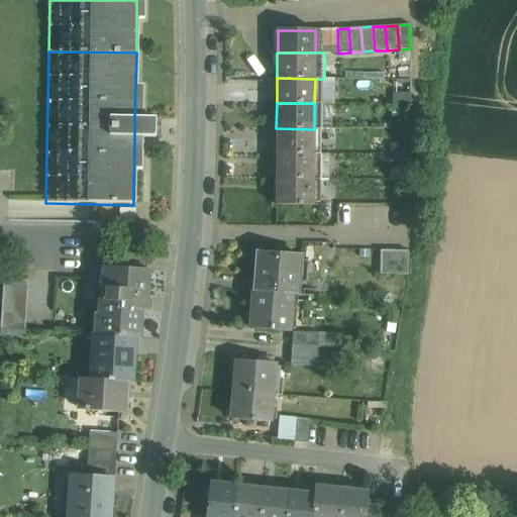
[(153,118),(141,118),(141,138),(153,138),(153,118)]
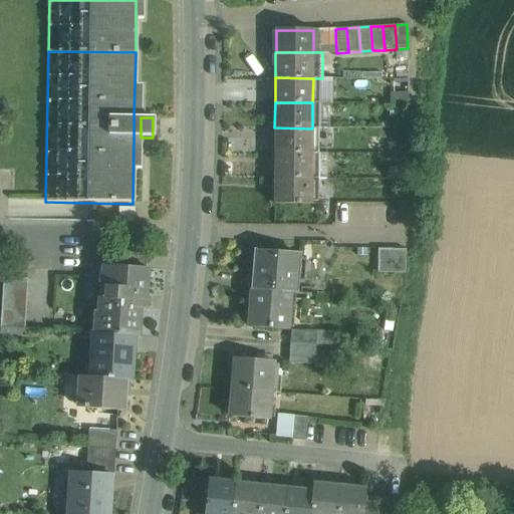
[(312,129),(274,127),(274,153),(312,153),(312,129)]
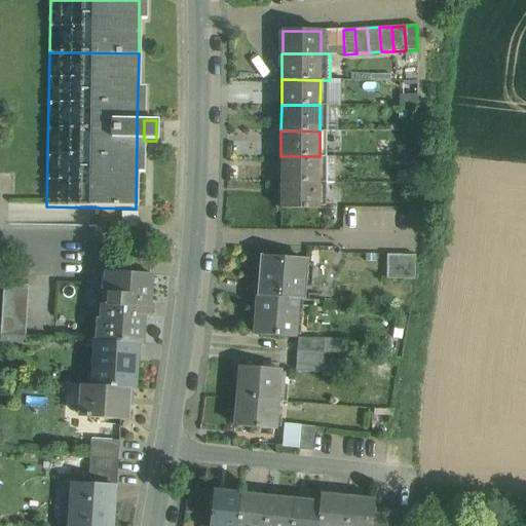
[(320,156),(280,156),(280,182),(320,183),(320,156)]
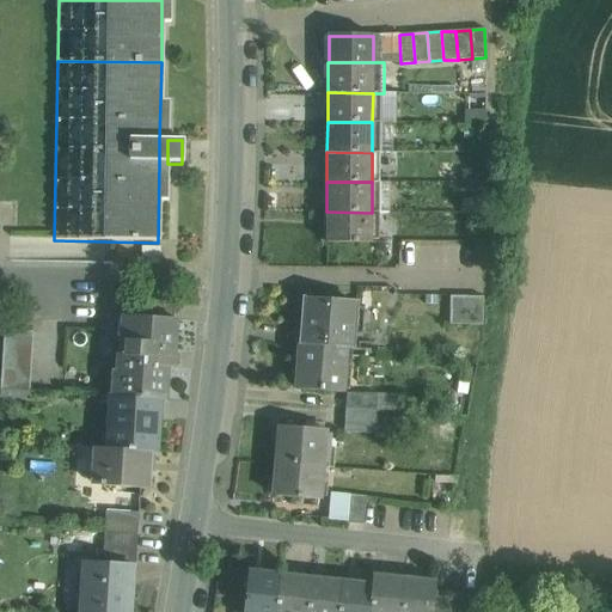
[(372,213),(326,212),(326,243),(371,243),(372,213)]
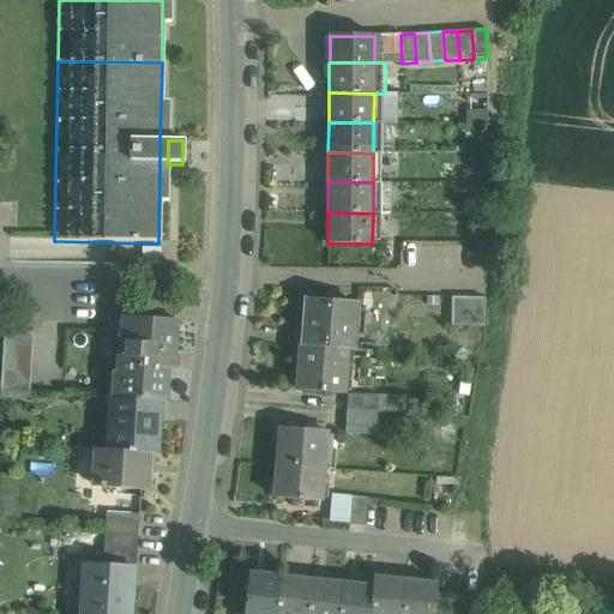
[(468,298),(451,296),(450,325),(468,326),(468,298)]
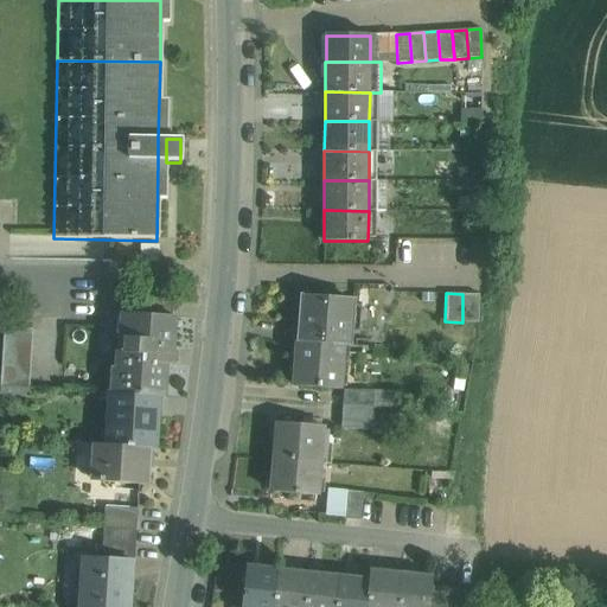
[(479,294),(462,294),(462,323),(480,323),(479,294)]
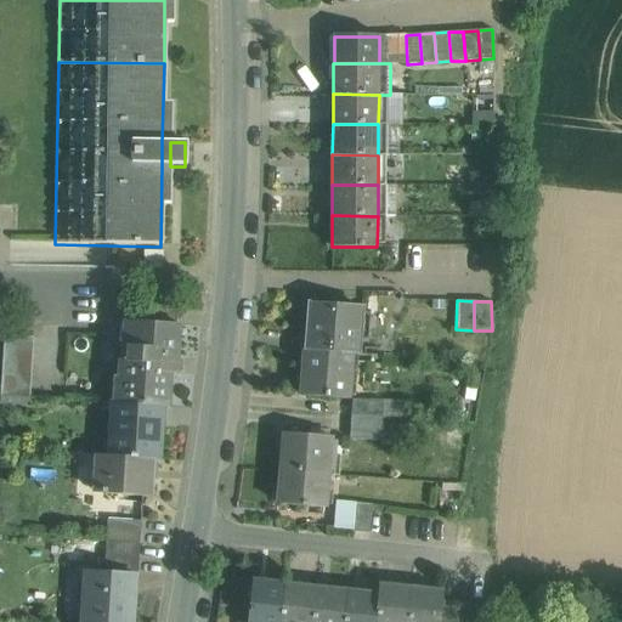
[(361,309),(309,305),(305,350),(350,354),(357,355),(361,309)]
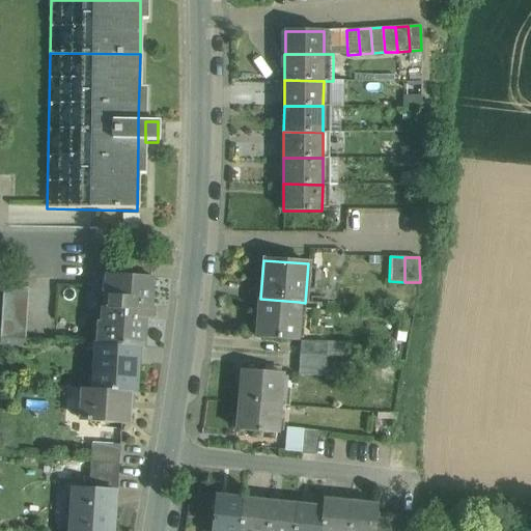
[(152,264),(127,262),(127,264),(126,275),(151,277),(152,264)]
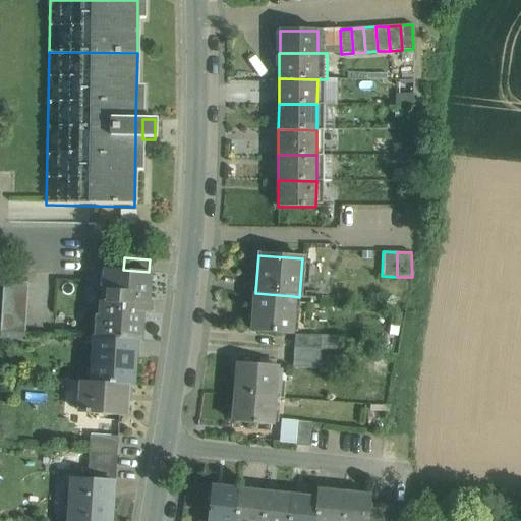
[(124,259),(109,259),(108,269),(123,270),(124,259)]
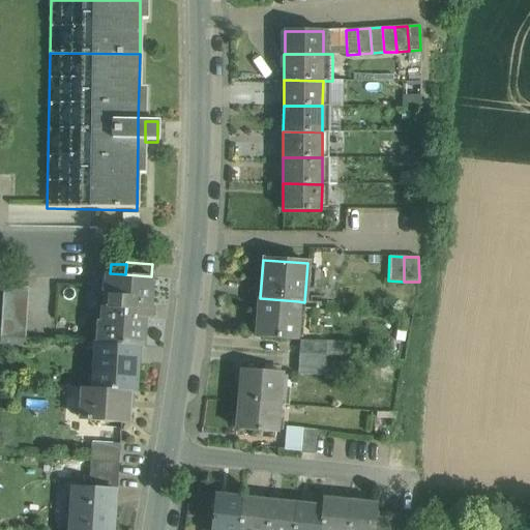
[(110,273),(106,273),(105,295),(110,296),(109,307),(104,307),(102,321),(97,321),(96,344),(138,346),(143,347),(145,318),(150,318),(151,305),(150,305),(152,276),(151,276),(125,274),(110,273)]
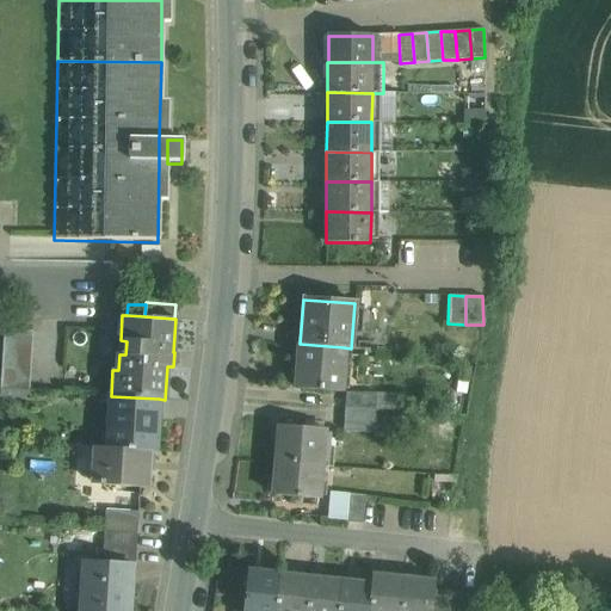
[(34,331),(5,329),(0,389),(29,390),(34,331)]
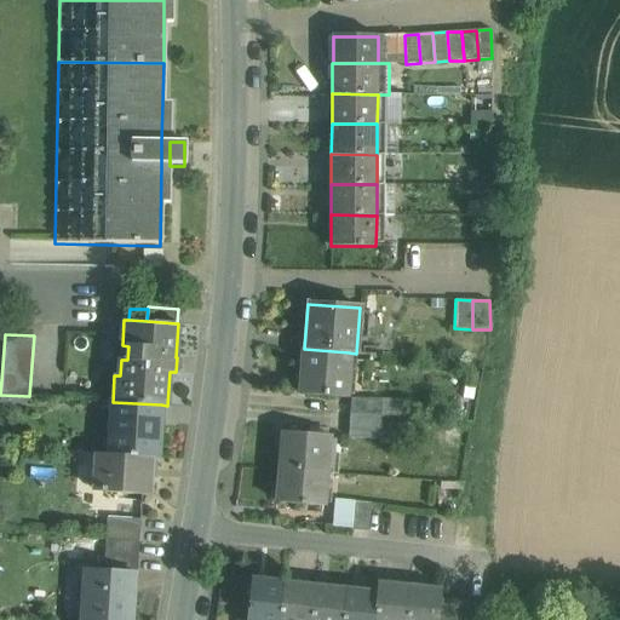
[(349,352),(304,349),(300,394),(346,397),(349,352)]
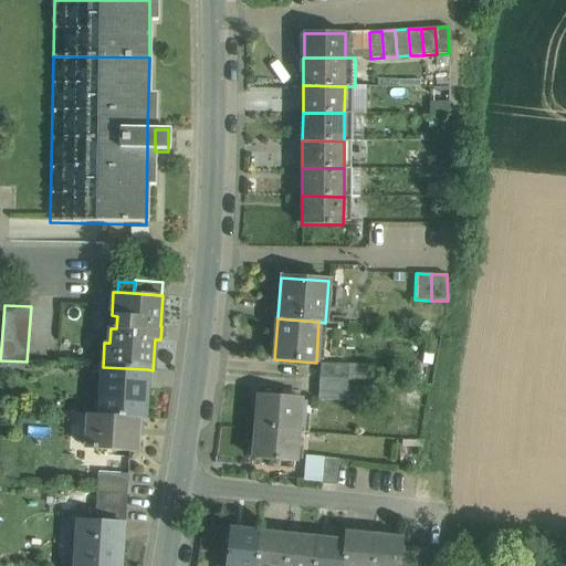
[(349,366),(321,364),(320,378),(348,380),(349,366)]
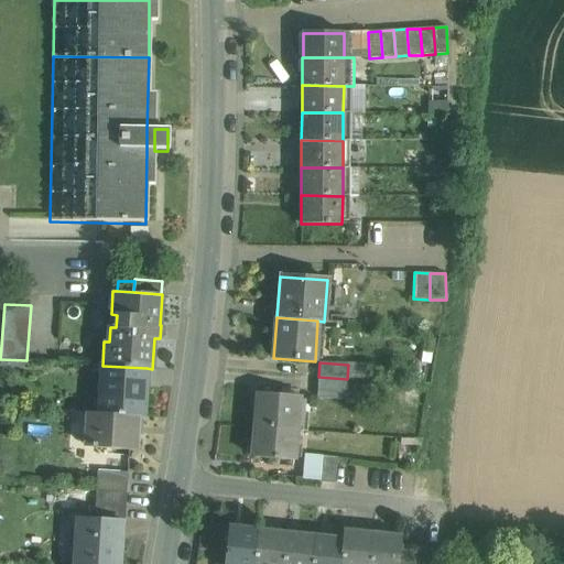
[(147,368),(102,366),(99,413),(138,416),(143,416),(147,368)]
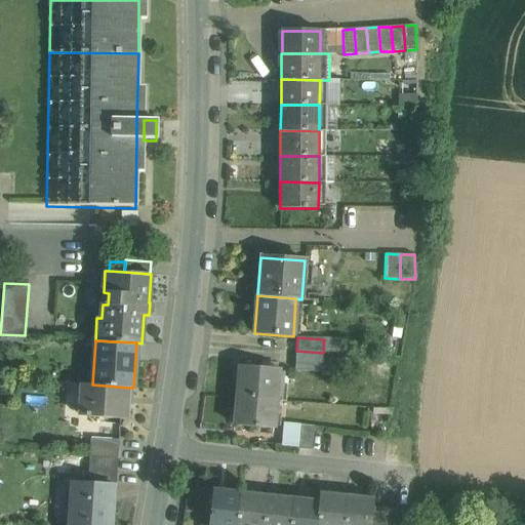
[(323,353),(296,351),(295,364),(322,366),(323,353)]
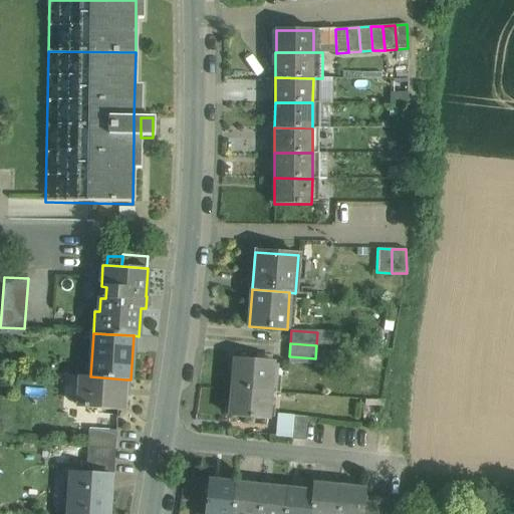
[(272,361),(234,358),(232,389),(269,392),(272,361)]
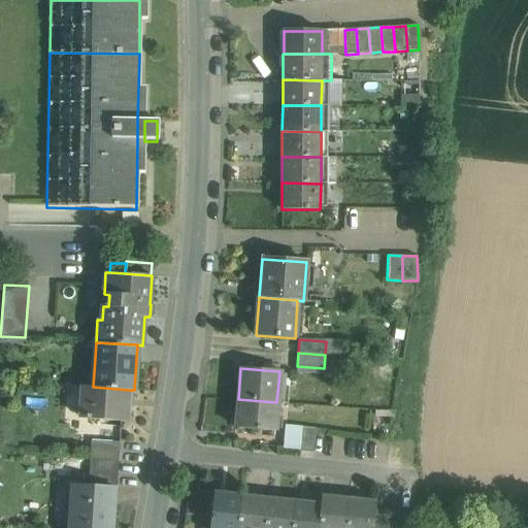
[(93,387),(81,387),(80,405),(86,405),(86,419),(127,421),(129,390),(93,387)]
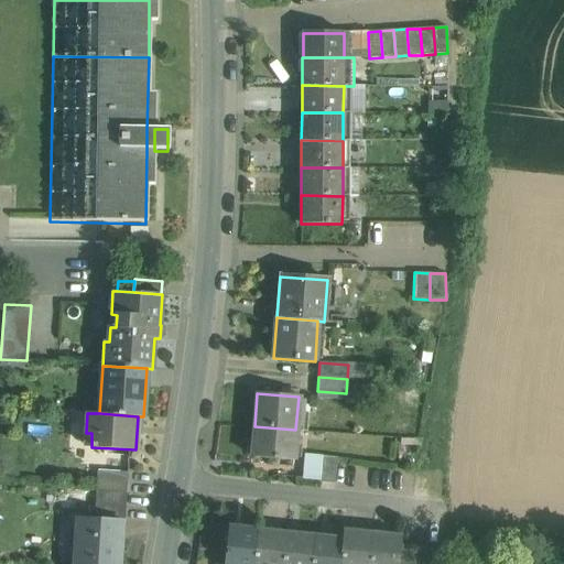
[(295,430),(255,426),(252,457),(293,461),(295,430)]
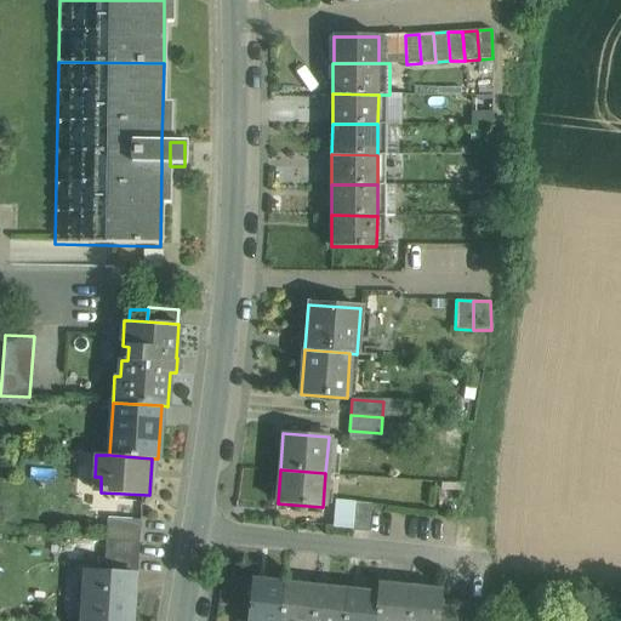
[(337,500),(335,529),(368,533),(371,503),(337,500)]
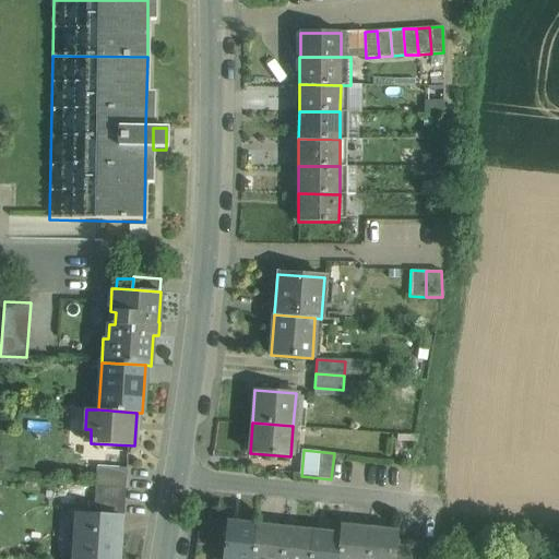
[(127,470),(96,466),(95,480),(126,483),(127,470)]
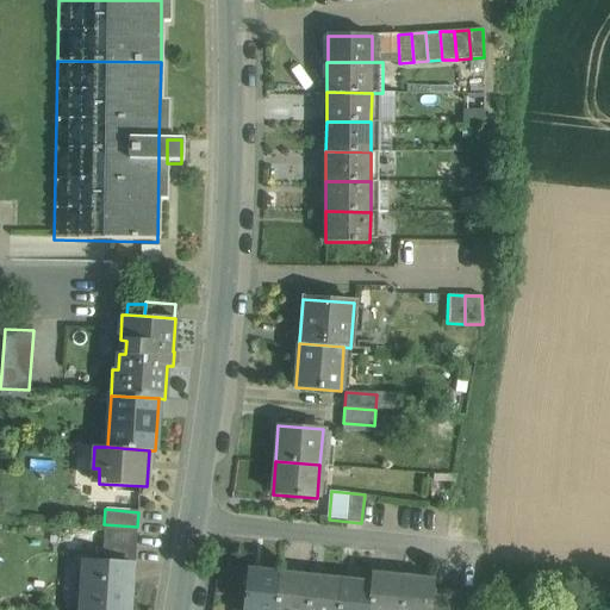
[(138,533),(105,531),(103,561),(132,564),(132,565),(136,565),(138,533)]
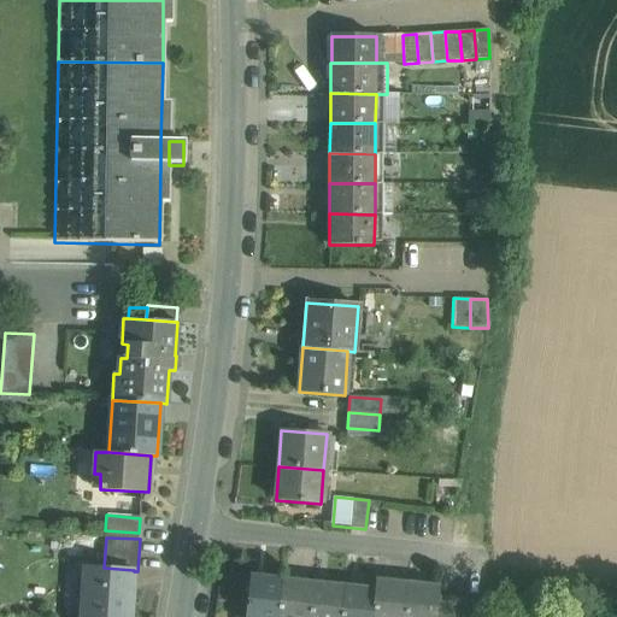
[(104,568),(86,566),(82,616),(130,616),(134,571),(134,570),(104,568)]
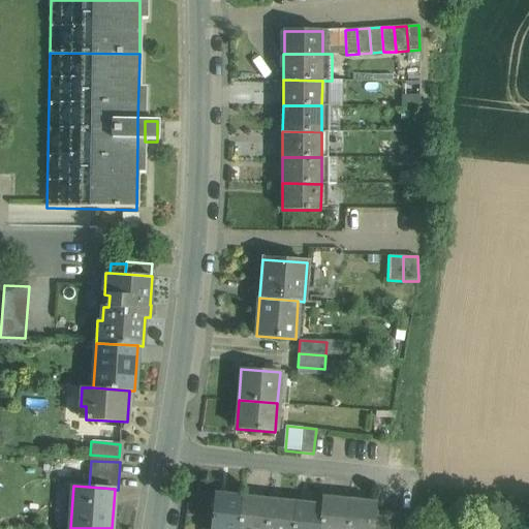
[(238,528),(242,496),(215,493),(211,528),(238,528)]
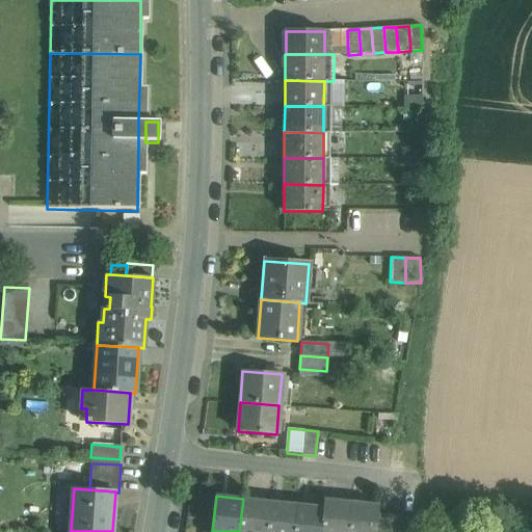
[(266,531),(270,502),(243,499),(239,531),(266,531)]
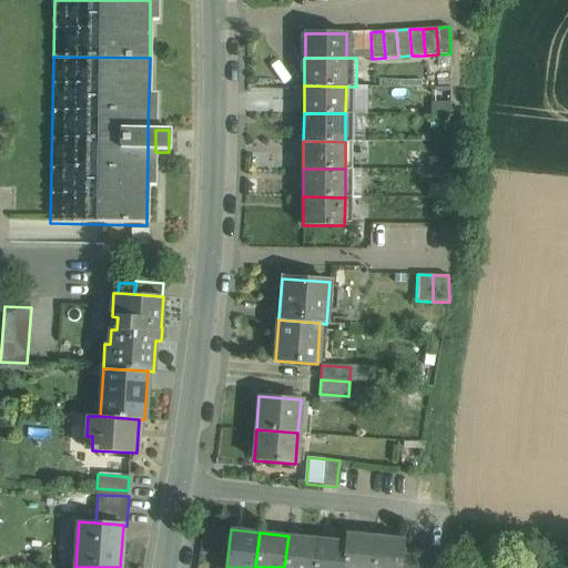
[(372,567),(375,536),(347,533),(346,543),(343,567),(372,567)]
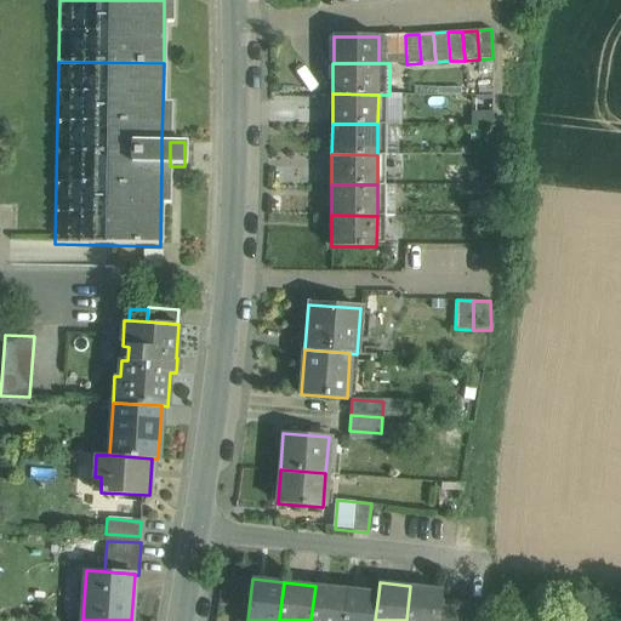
[(343,620),(347,590),(315,586),(311,620),(343,620)]
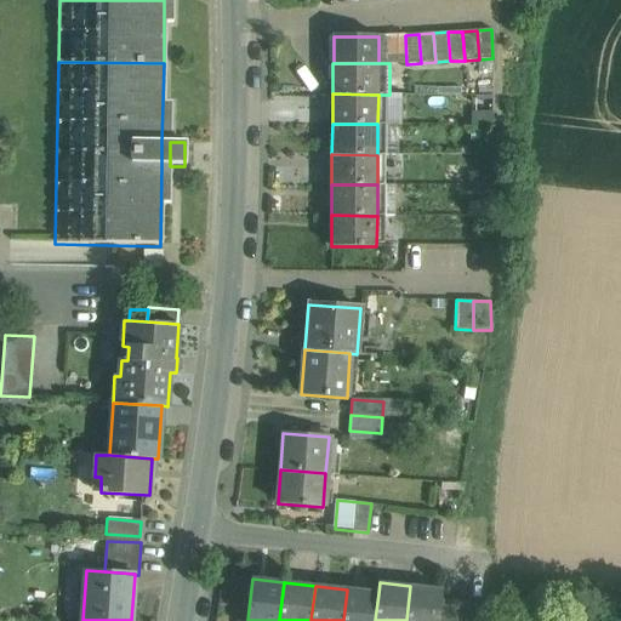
[(443,590),(410,586),(406,620),(439,620),(442,599),(443,590)]
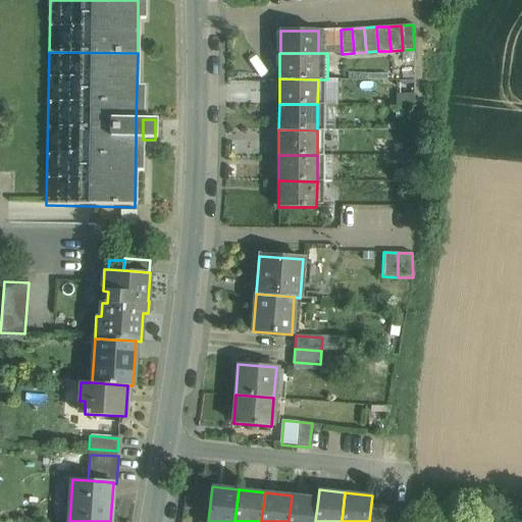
[(315,521),(318,499),(292,496),(289,521),(315,521)]
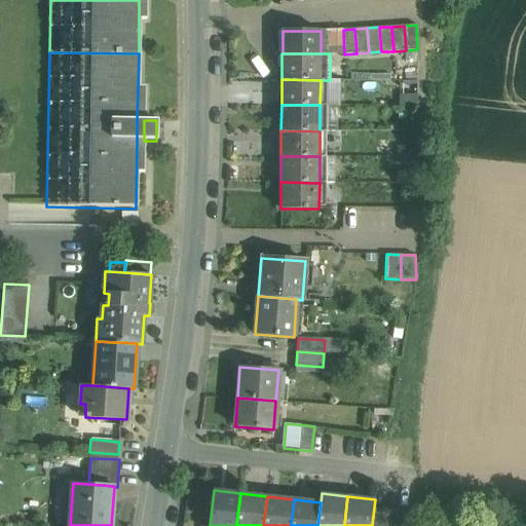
[(384,525),(386,509),(374,508),(372,525),(384,525)]
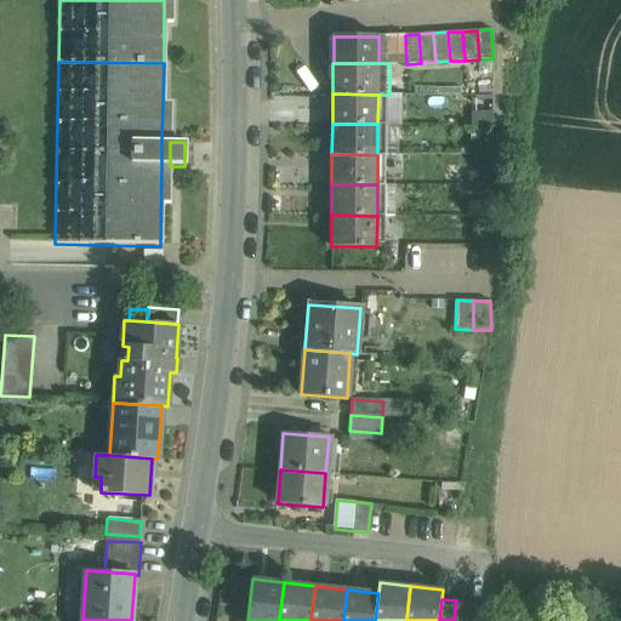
[(468,620),(471,603),(456,600),(454,620),(468,620)]
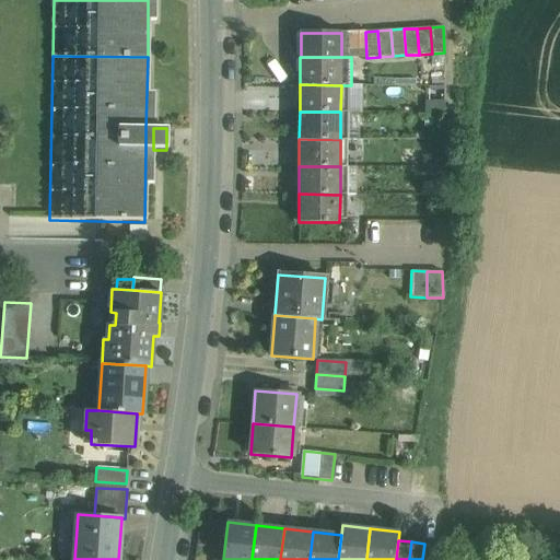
[(435,559),(438,545),(424,544),(422,559),(435,559)]
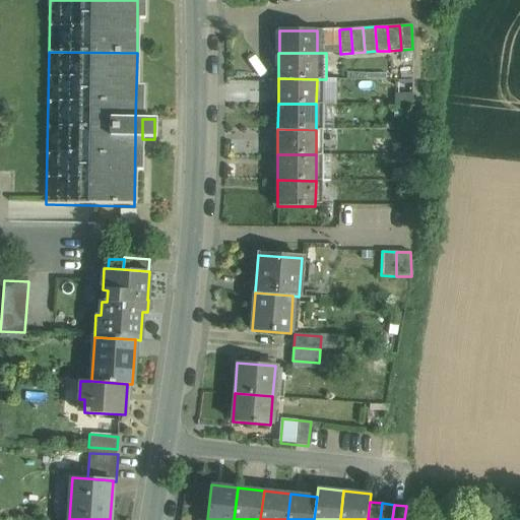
All buildings are outlined.
